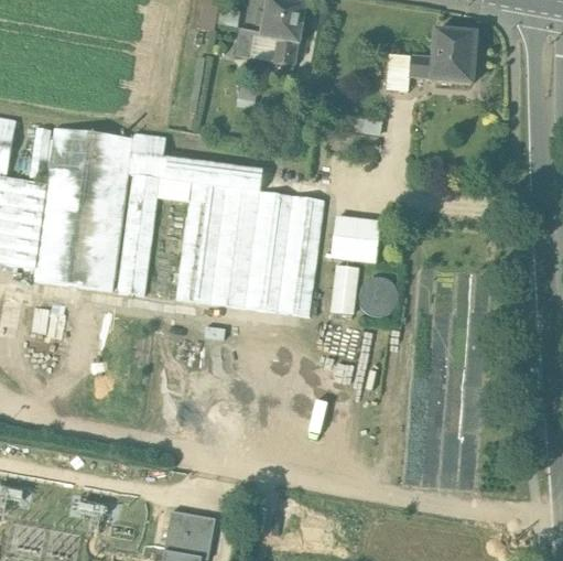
[(295,47),(302,10),(302,9),(302,8),(264,2),(258,41),(273,44),(271,63),(288,66),(291,47),(295,47)]
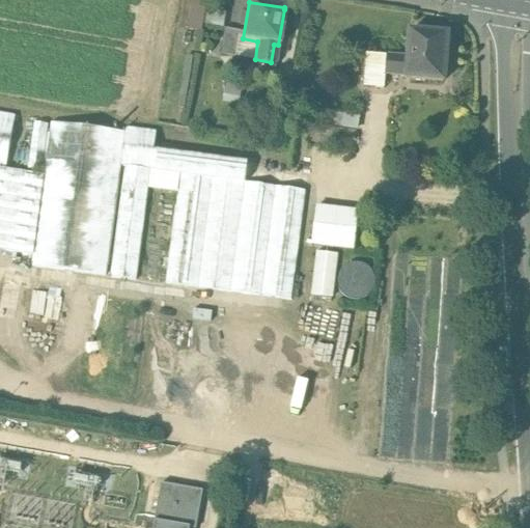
[(233,56),(234,49),(238,30),(223,27),(219,53),(233,56)]
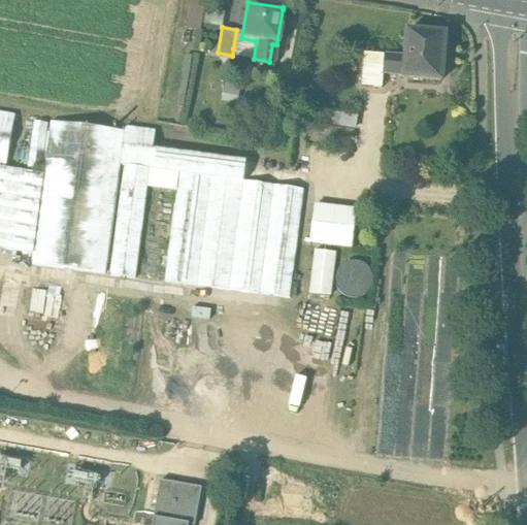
[(381,54),(379,73),(440,78),(445,32),(404,29),(402,56),(381,54)]
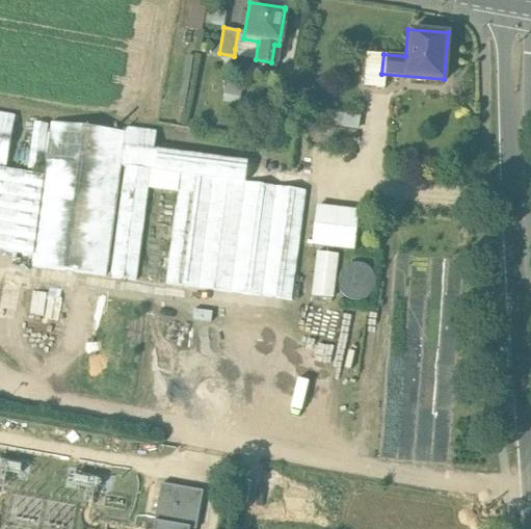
[(362,84),(380,86),(381,74),(383,54),(365,53),(362,84)]
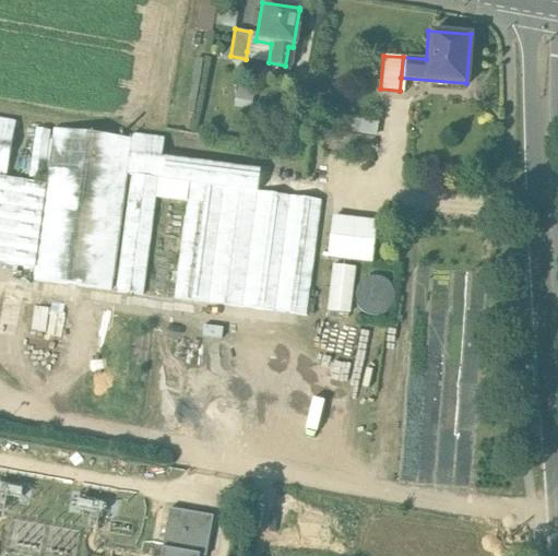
[(0,173),(6,175),(16,119),(0,115),(0,173)]
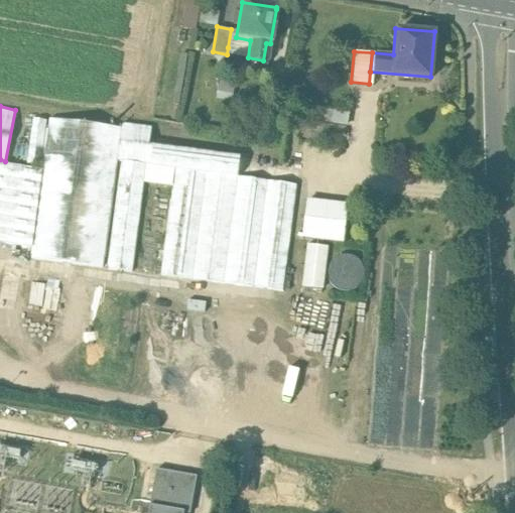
[(324,106),(322,117),(347,122),(349,111),(324,106)]
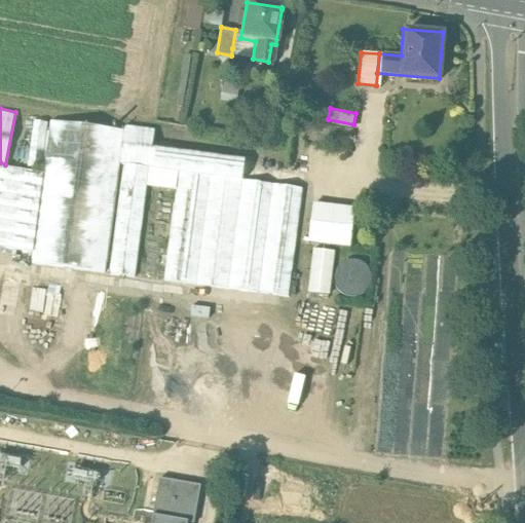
[(46,119),(33,118),(27,164),(39,166),(46,119)]
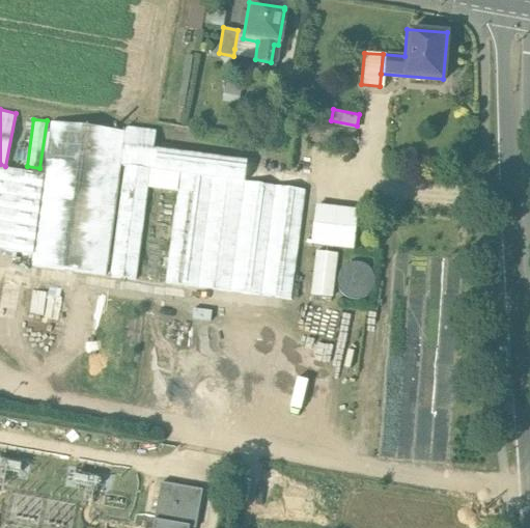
[(149,167),(152,147),(156,129),(124,124),(123,129),(50,119),(43,172),(32,253),(30,264),(105,273),(119,164),(124,164),(110,275),(135,278),(149,167)]
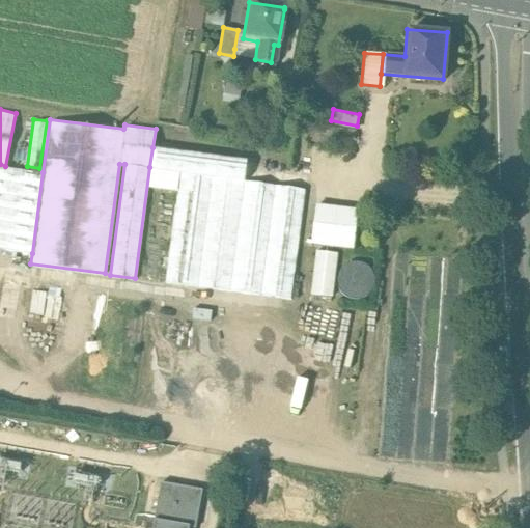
[(177,171),(178,171),(244,179),(247,160),(152,147),(149,167),(177,171)]
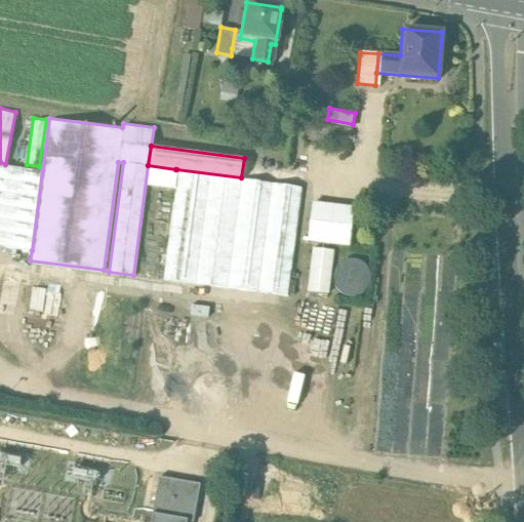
[(5,164),(0,162),(0,243),(32,250),(42,170),(5,164)]
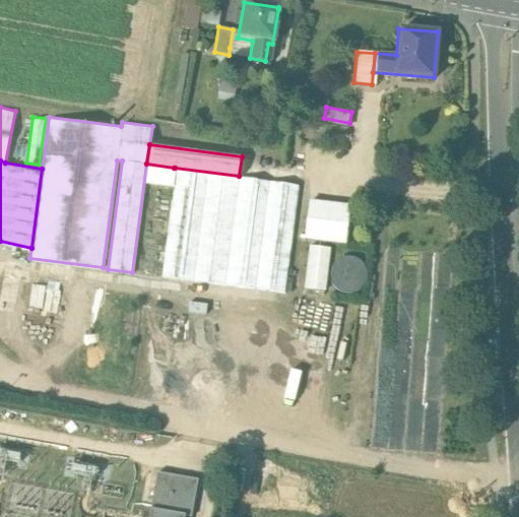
[(174,168),(146,164),(144,182),(172,185),(174,168)]
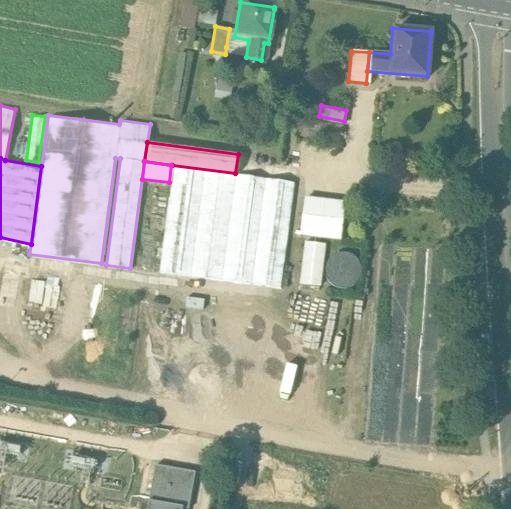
[(158,271),(280,287),(294,181),(235,173),(172,165),(158,271)]
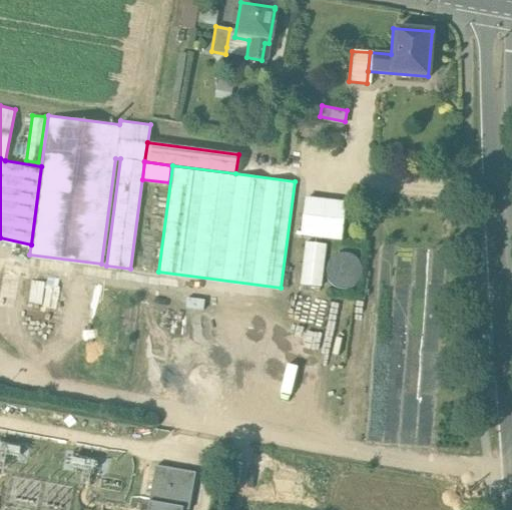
[(306,197),(301,232),(340,238),(344,213),(345,202),(306,197)]
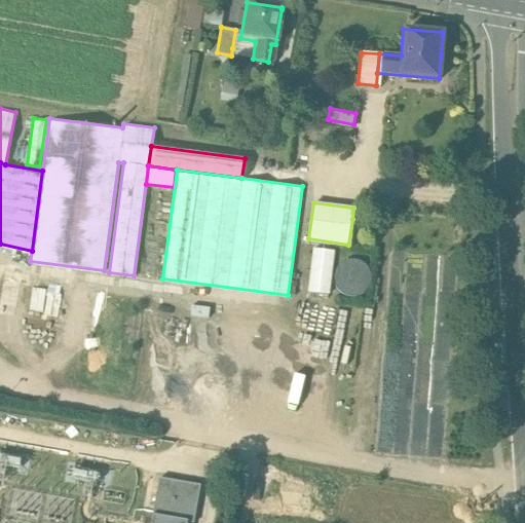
[(362,209),(353,208),(352,219),(360,220),(362,209)]
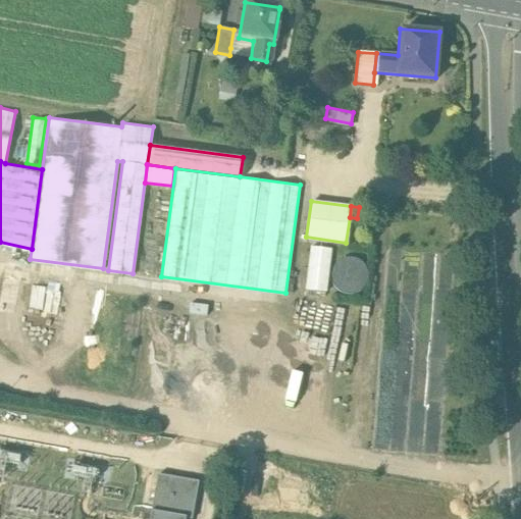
[(306,288),(325,290),(331,248),(311,245),(306,288)]
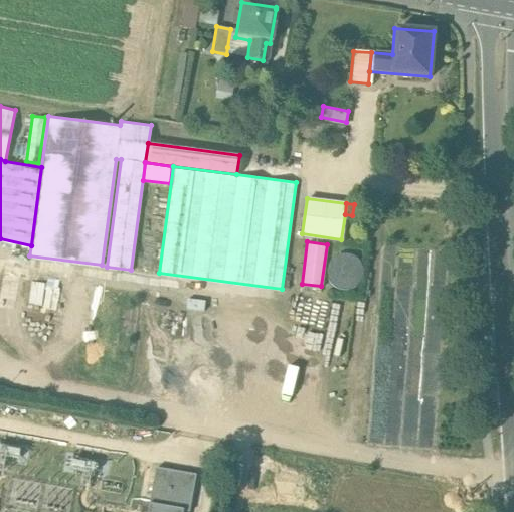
[(357,277),(355,252),(331,254),(333,279),(357,277)]
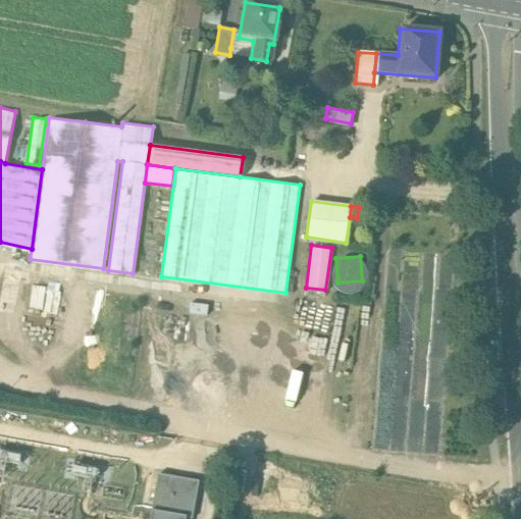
[(163,472),(154,518),(188,518),(189,515),(196,517),(203,479),(163,472)]
